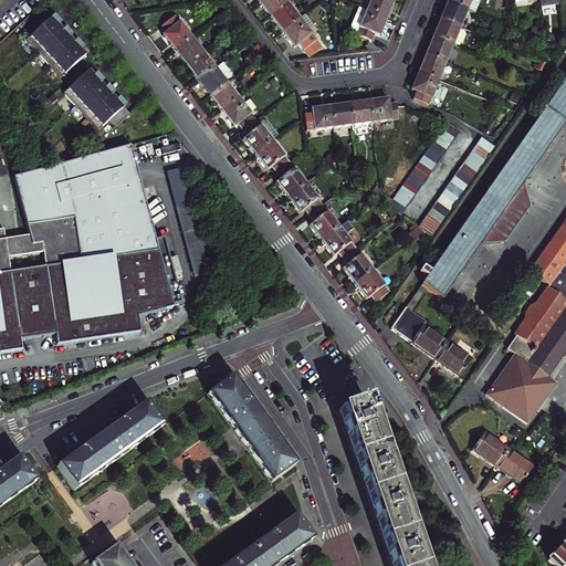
[(0,0),(0,354),(22,352),(20,341),(54,336),(55,346),(140,334),(138,318),(166,314),(165,314),(174,313),(159,261),(165,260),(163,248),(157,249),(132,150),(17,179),(30,240),(6,243),(3,231),(0,231),(0,0)]
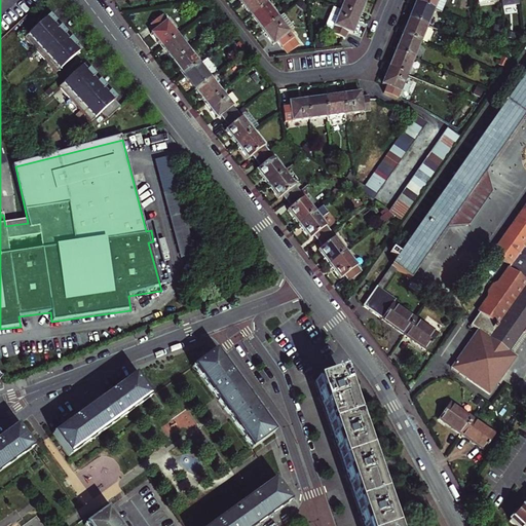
[(241,0),(239,2),(251,15),(266,4),(263,0),(241,0)]
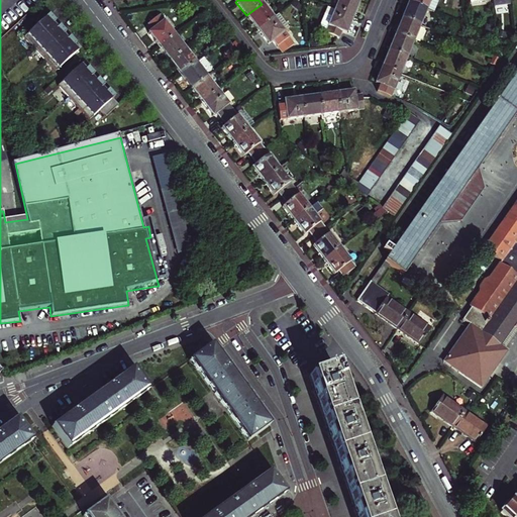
[(337,0),(334,10),(352,17),(358,1),(355,0),(337,0)]
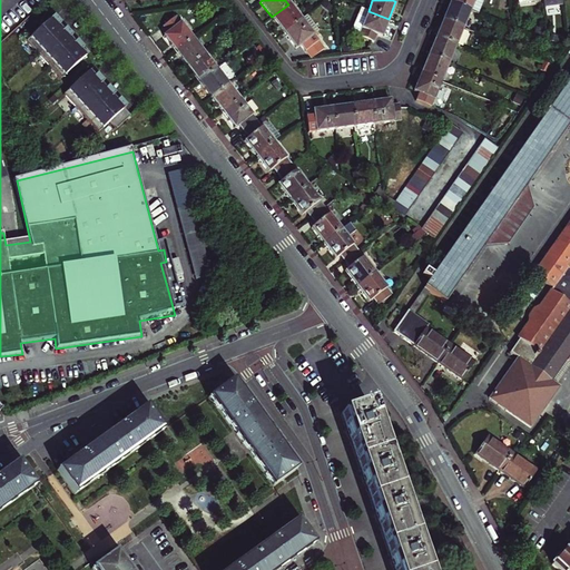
[(471,9),(478,12),(482,0),(451,0),(451,1),(471,9)]
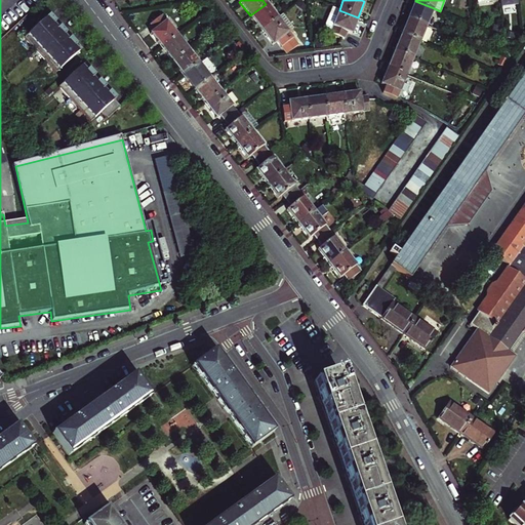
[(415,1),(408,18),(427,26),(434,8),(415,1)]
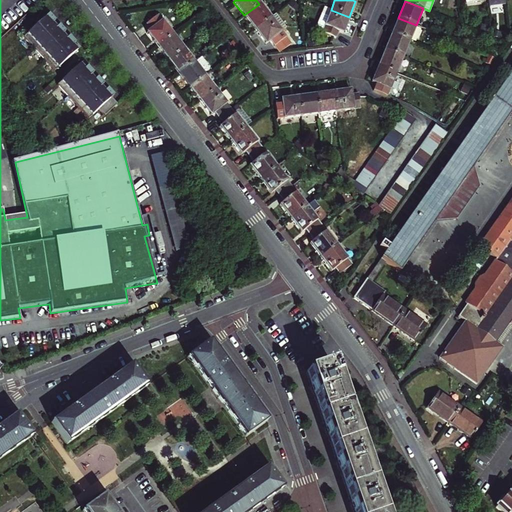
[(259,4),(244,15),(254,30),(270,18),(259,4)]
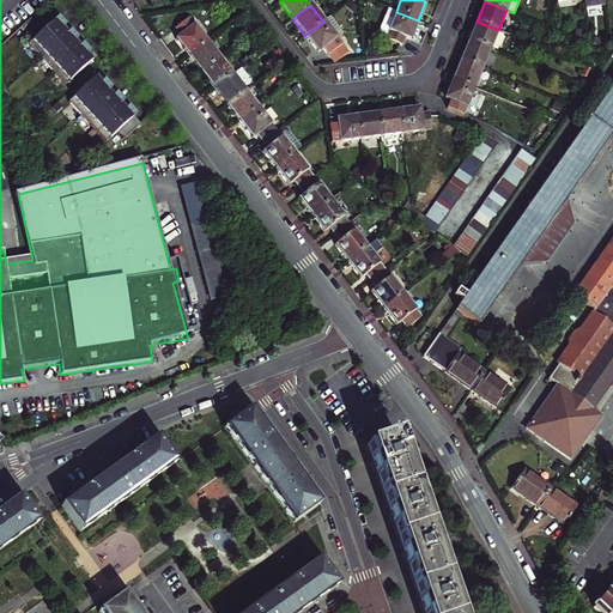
[(418,20),(396,12),(386,40),(401,46),(405,38),(410,41),(418,20)]
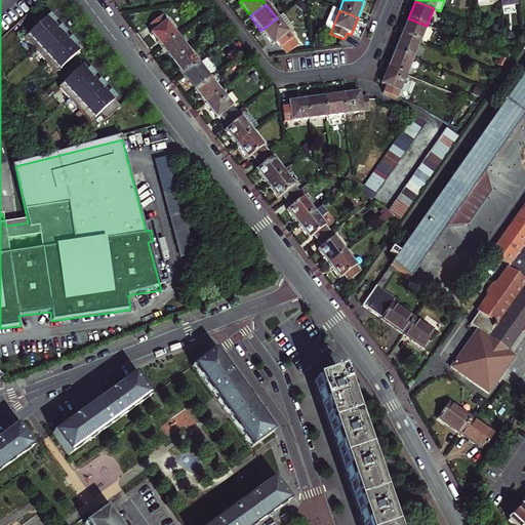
[(277,18),(287,33),(292,29),(281,14),(277,18)]
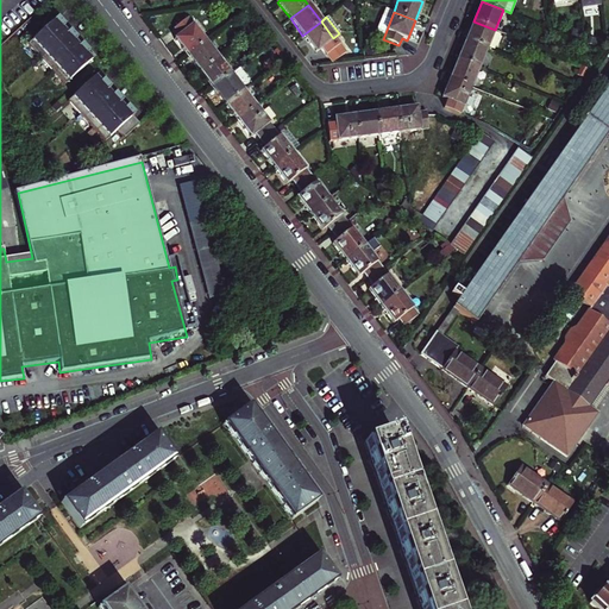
[(67,86),(94,61),(93,60),(93,61),(88,55),(92,51),(85,44),(81,46),(76,42),(80,38),(73,31),(69,33),(64,29),(68,25),(61,18),(60,18),(30,45),(67,86)]
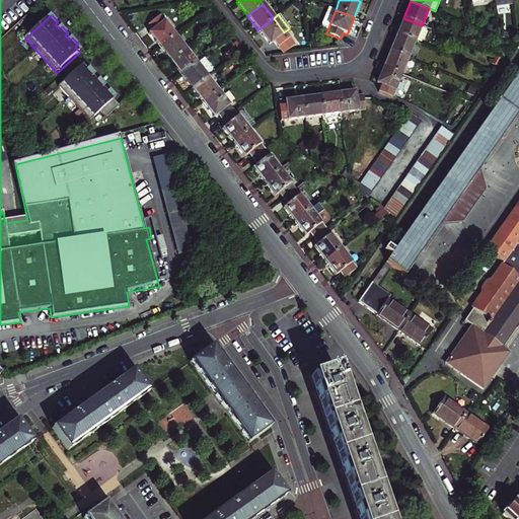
[(53,15),(52,15),(58,21),(55,24),(59,28),(62,26),(62,25),(53,15)]
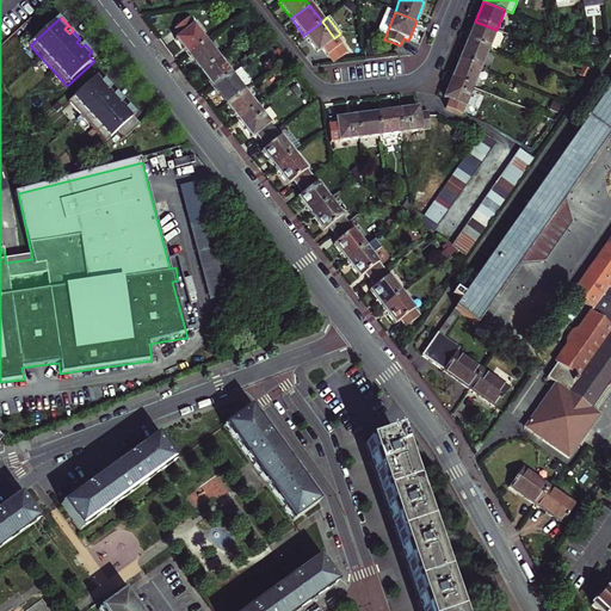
[(189,56),(207,42),(191,22),(189,18),(176,29),(178,31),(180,35),(176,39),(183,49),(185,50),(189,56)]
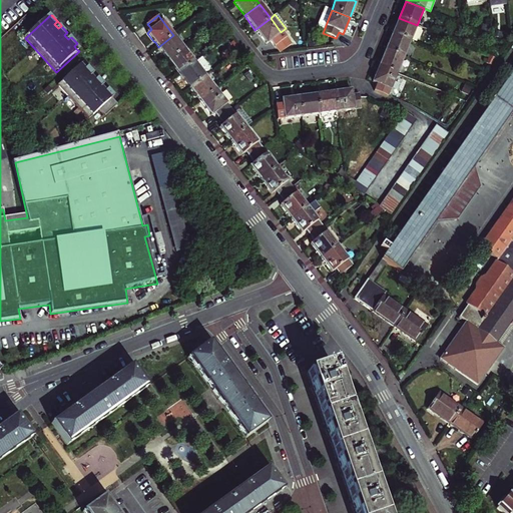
[(271,18),(254,30),(266,43),(270,40),(280,53),(291,44),(281,32),(271,18)]
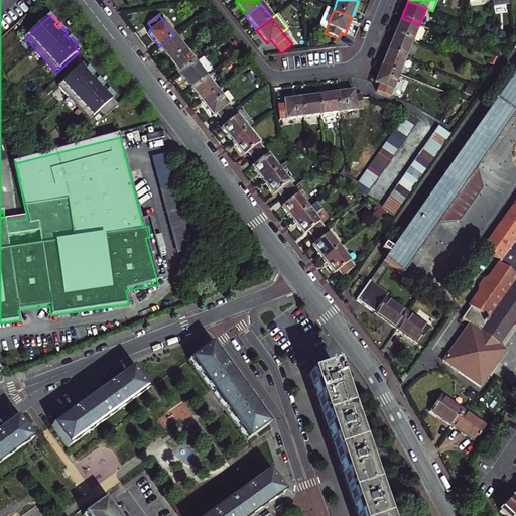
[(419,25),(401,18),(395,33),(413,40),(419,25)]
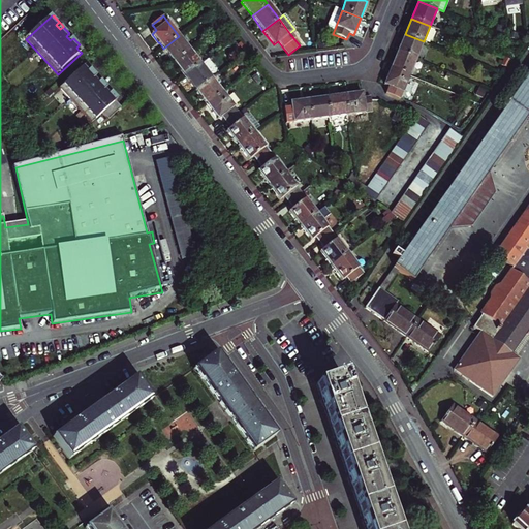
[(64,27),(63,27),(69,33),(66,36),(70,40),(73,38),(73,37),(64,27)]
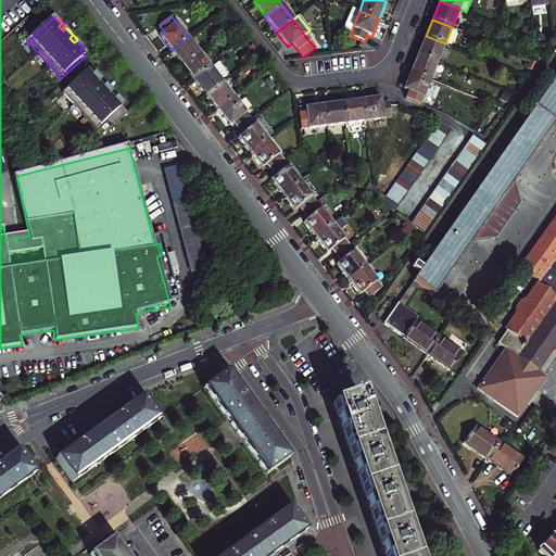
[(426,36),(418,54),(438,62),(445,43),(426,36)]
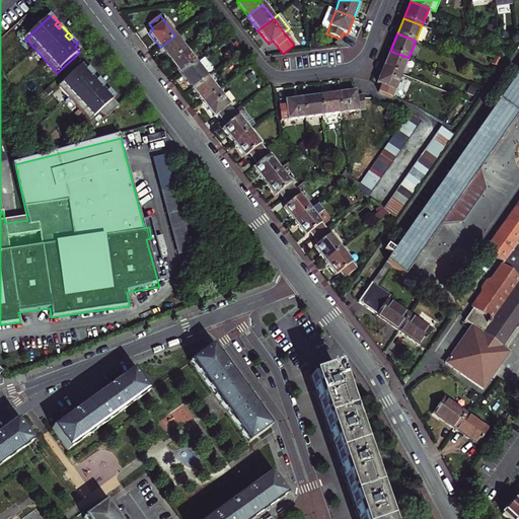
[(175,35),(160,48),(163,52),(171,61),(187,50),(175,35)]
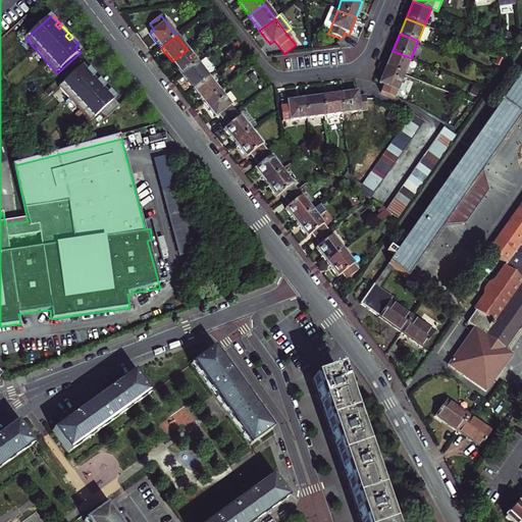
[(73,38),(72,38),(79,44),(75,47),(80,52),(80,51),(81,52),(84,49),(73,38)]
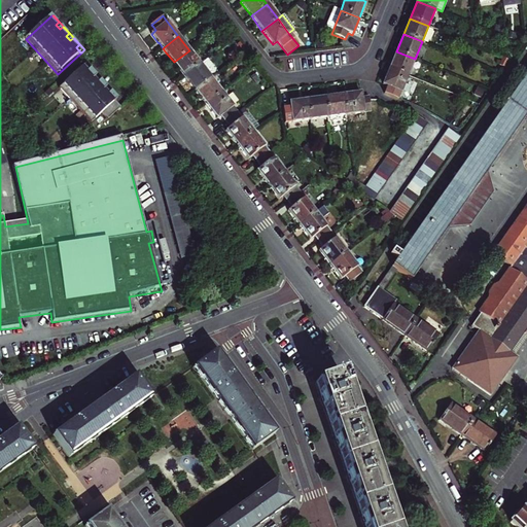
[(184,76),(201,64),(189,50),(174,62),(181,73),(184,76)]
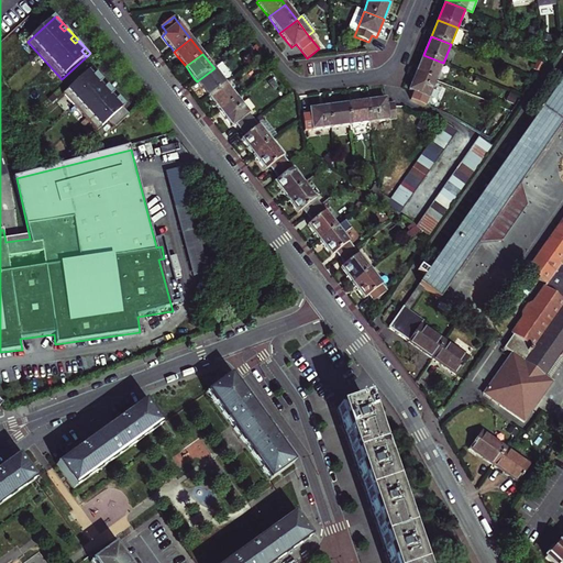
[(443,63),(423,55),(417,73),(437,80),(443,63)]
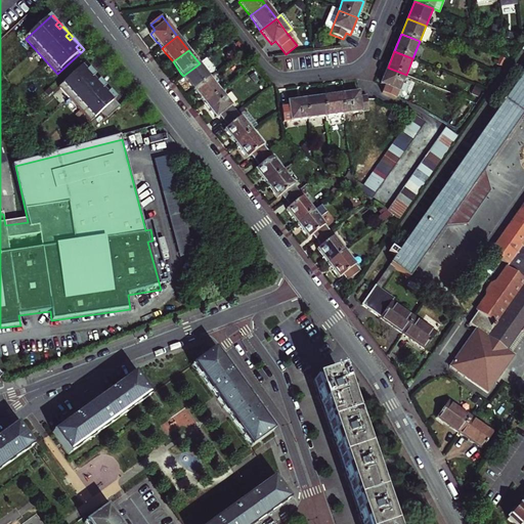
[(87,63),(84,67),(84,68),(88,72),(91,69),(96,75),(97,75),(87,63)]
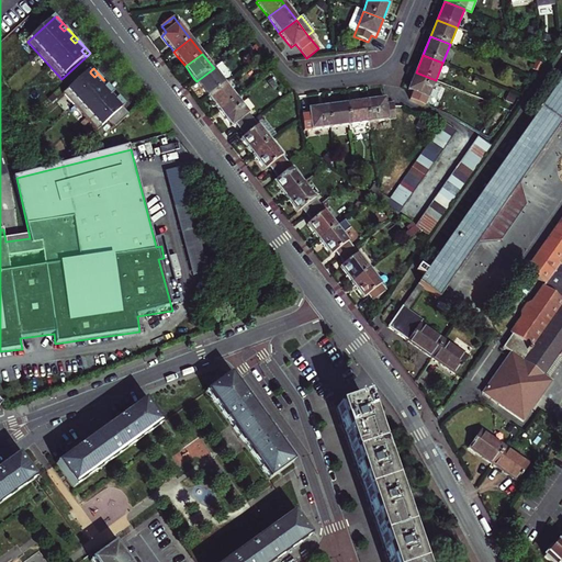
[(225,83),(214,68),(197,81),(200,86),(209,97),(225,83)]
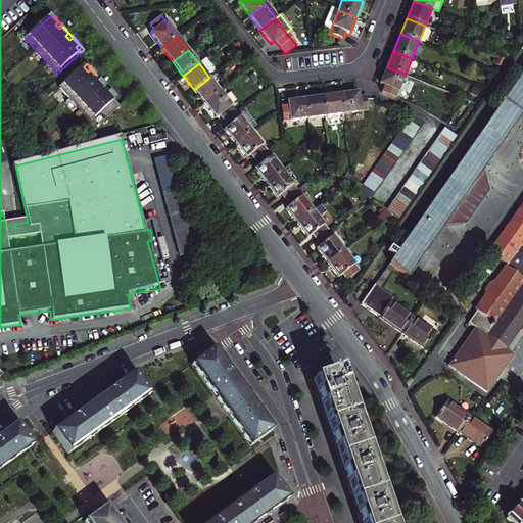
[(84,66),(60,88),(92,123),(102,112),(108,119),(122,107),(115,100),(117,98),(117,97),(111,91),(108,94),(104,90),(107,87),(106,86),(101,80),(98,83),(94,79),(97,76),(96,75),(91,68),(88,72),(84,67),(84,66)]
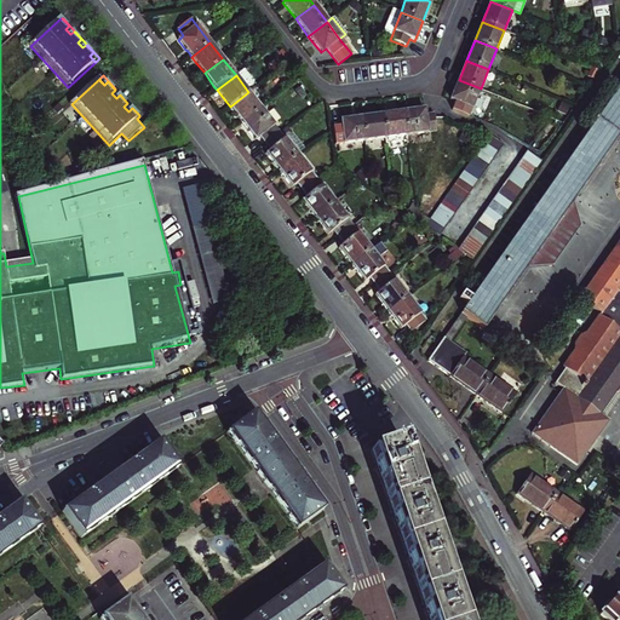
[(481,89),(459,80),(451,99),(457,102),(453,110),(469,116),(481,89)]
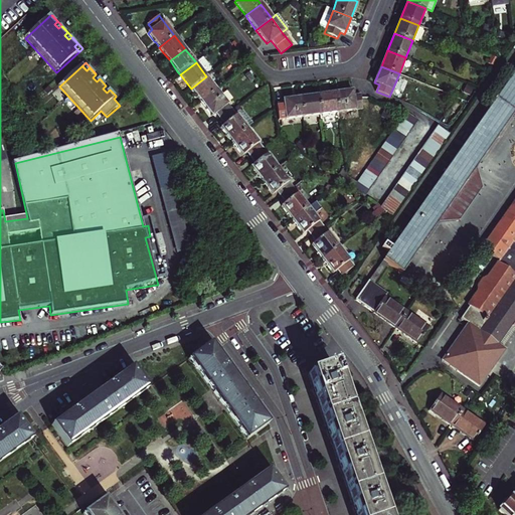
[(248,72),(244,76),(249,83),(254,79),(248,72)]
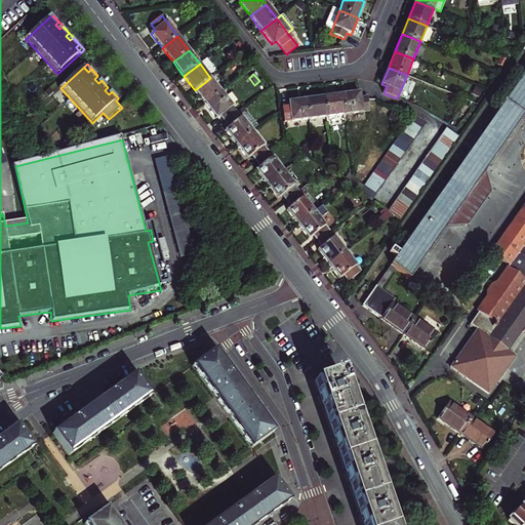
[(524,115),(524,74),(391,265),(397,269),(410,279),(524,115)]
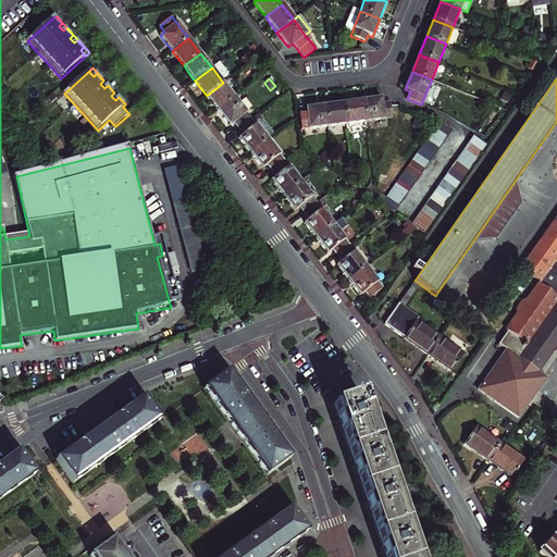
[(103,81),(100,84),(104,88),(108,85),(113,91),(114,91),(104,79),(103,81)]
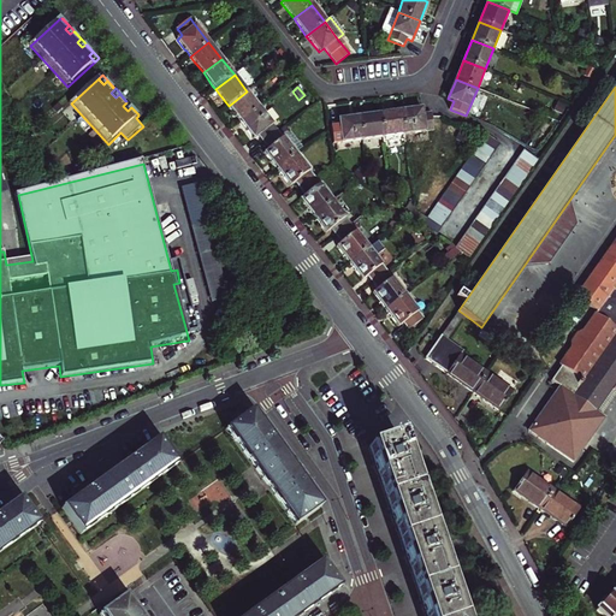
[(241,123),(260,108),(247,92),(229,106),(241,123)]
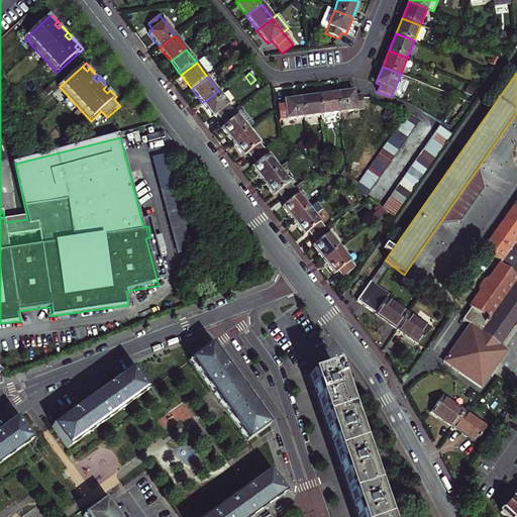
[(106,86),(103,89),(107,93),(110,90),(116,96),(107,85),(106,86)]
